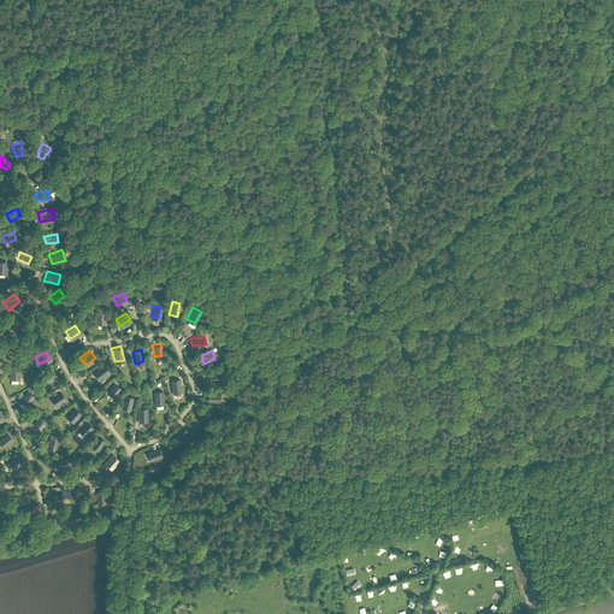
[(108,370),(102,361),(90,370),(96,378),(108,370)]
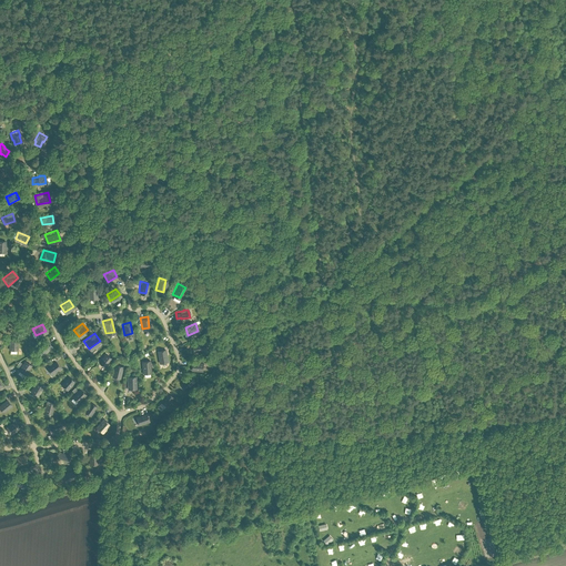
[(42,352),(50,345),(46,340),(37,346),(42,352)]
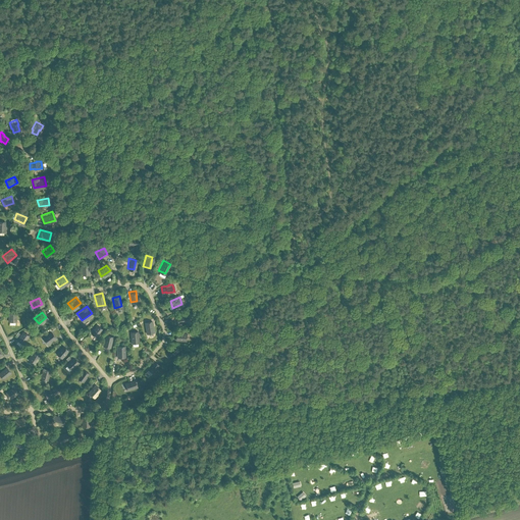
[(177,322),(187,320),(186,313),(175,315),(177,322)]
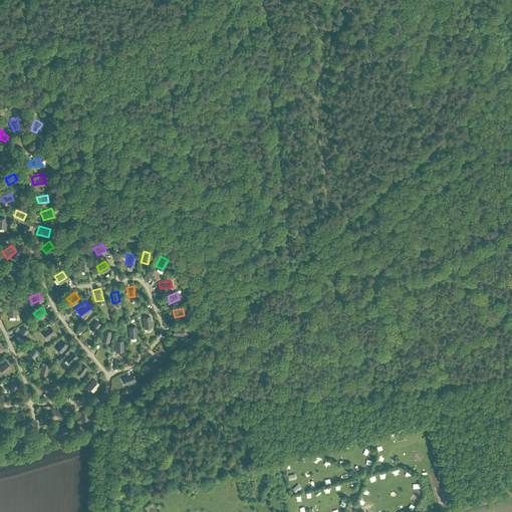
[(151,325),(149,314),(141,315),(143,327),(151,325)]
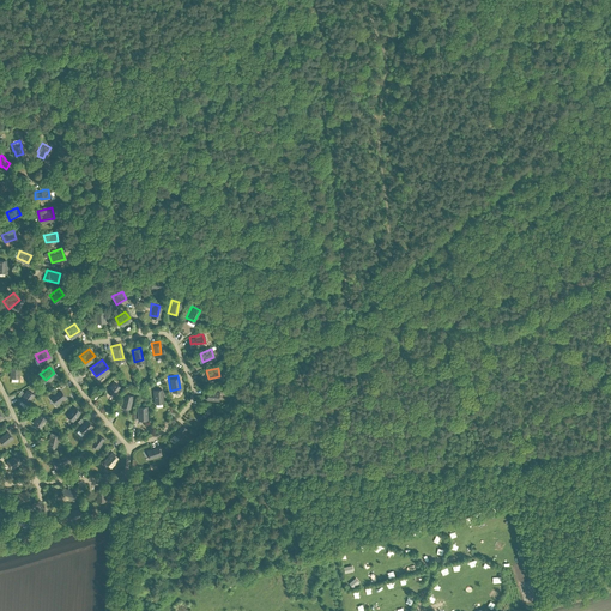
[(112,394),(119,386),(113,380),(104,389),(112,394)]
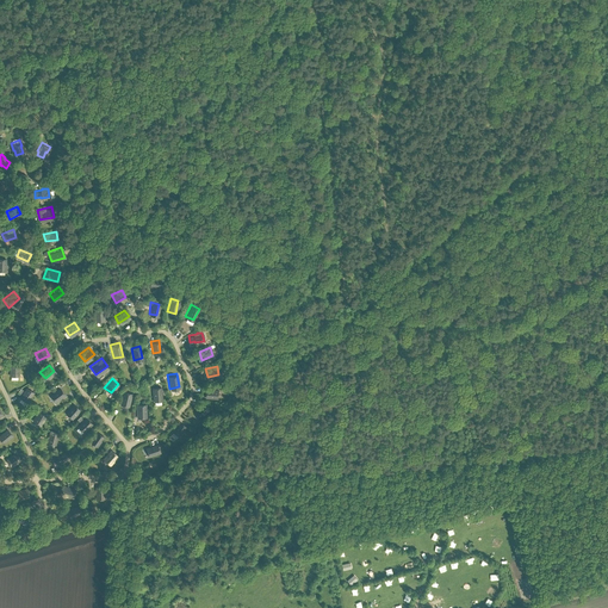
[(161,398),(160,385),(150,385),(152,399),(161,398)]
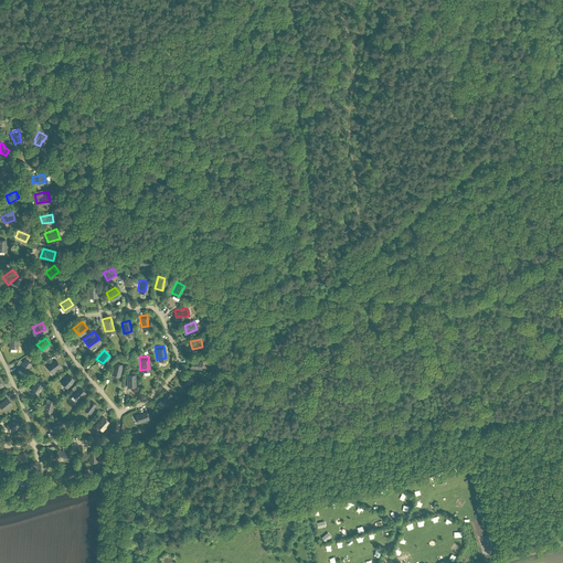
[(23,371),(29,362),(23,358),(17,367),(23,371)]
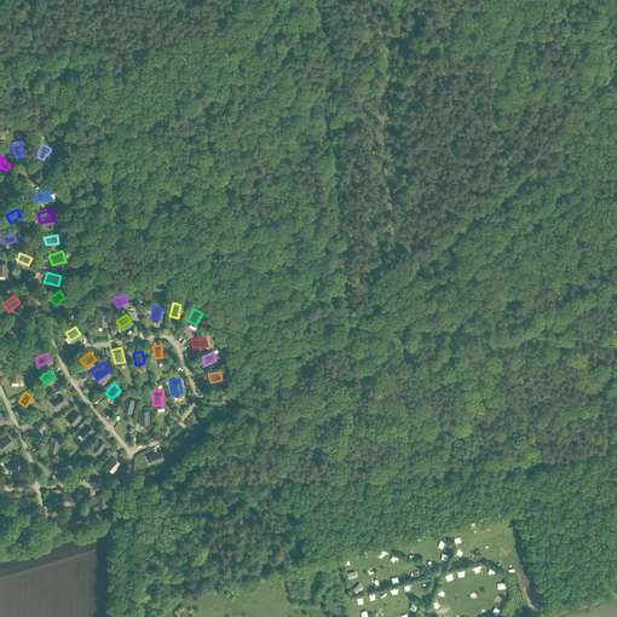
[(55,407),(64,399),(59,392),(50,399),(55,407)]
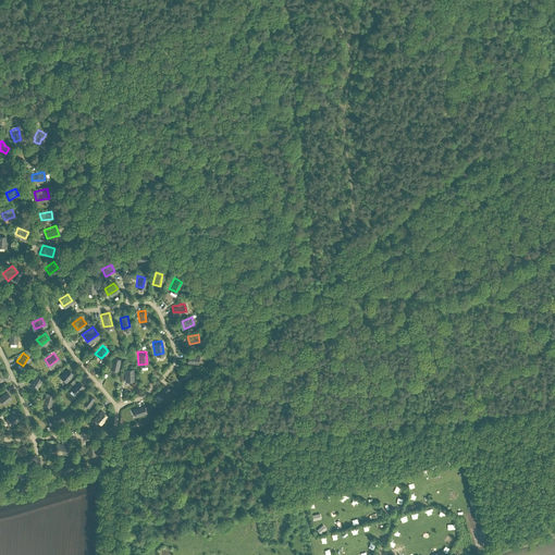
[(108,368),(115,369),(119,358),(111,356),(108,368)]
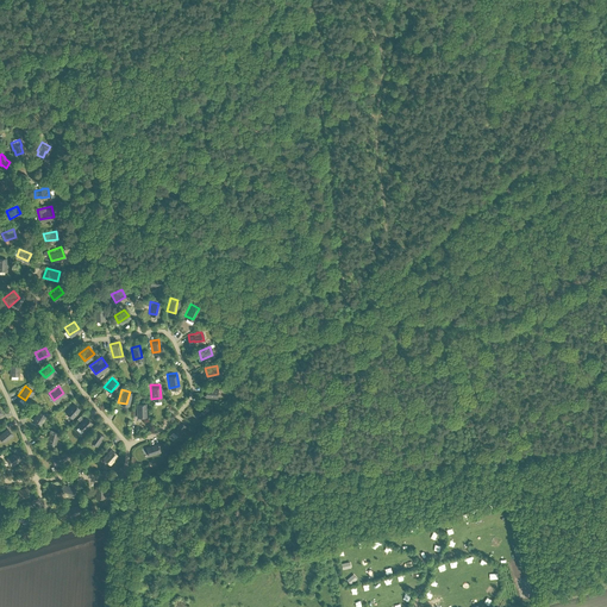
[(199,415),(207,407),(200,401),(193,411),(199,415)]
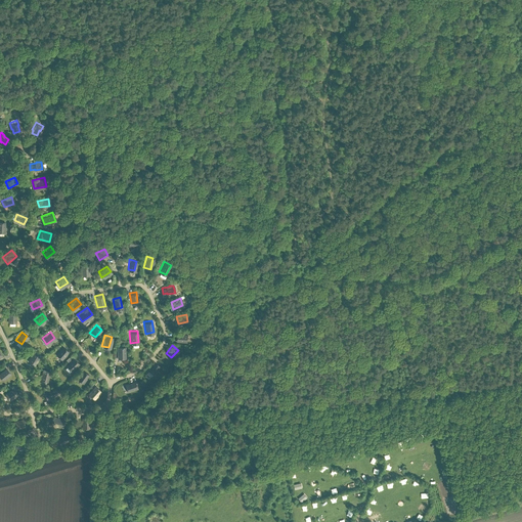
[(60,358),(67,350),(61,346),(55,353),(60,358)]
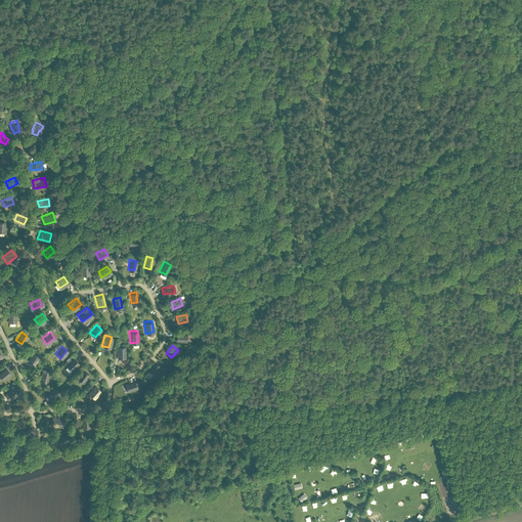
[(33,363),(38,354),(32,351),(27,359),(33,363)]
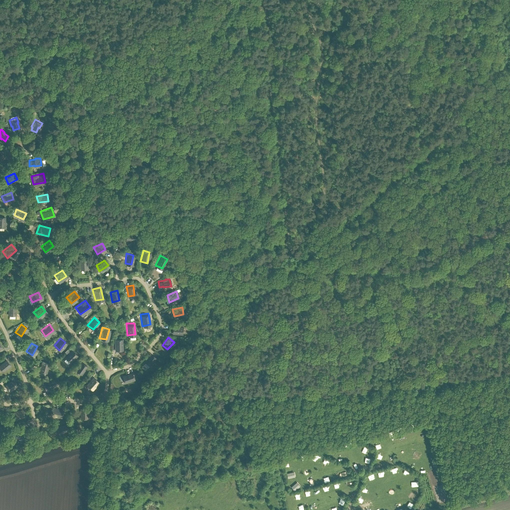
[(69,361),(76,354),(71,349),(64,356),(69,361)]
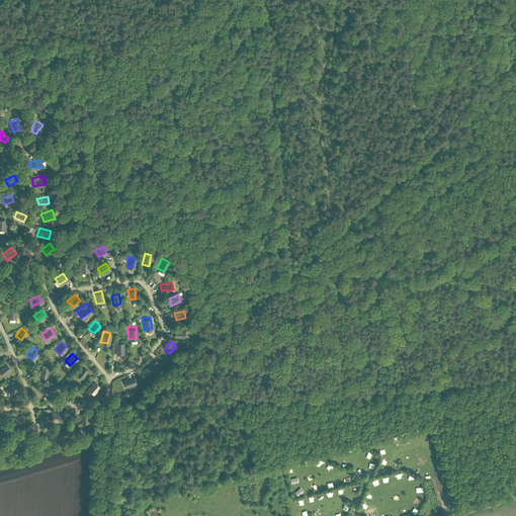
[(150,369),(157,361),(151,356),(145,364),(150,369)]
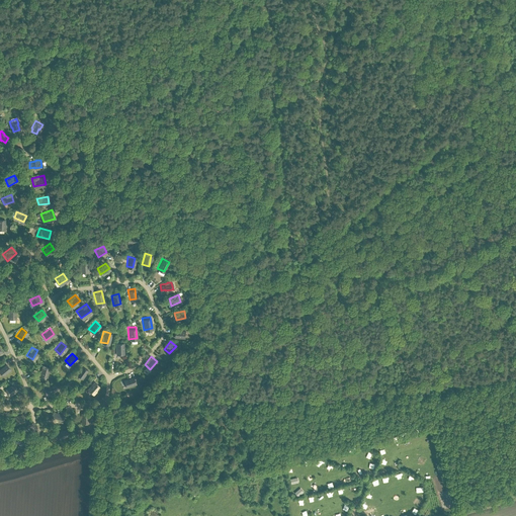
[(0,373),(1,375),(9,368),(5,363),(0,367),(0,373)]
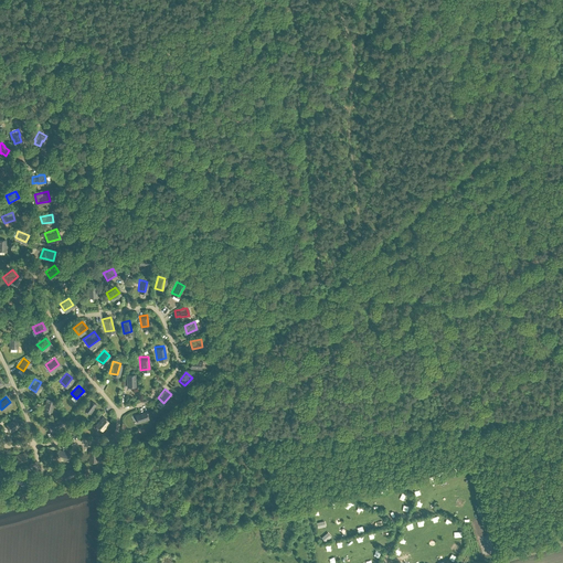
[(50,411),(53,400),(45,396),(41,409),(50,411)]
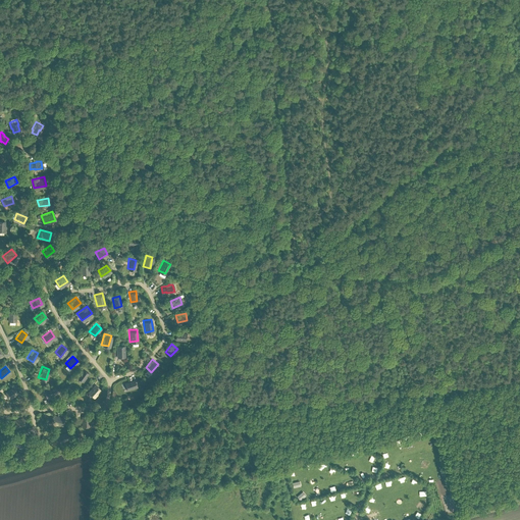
[(82,380),(87,372),(82,368),(75,376),(82,380)]
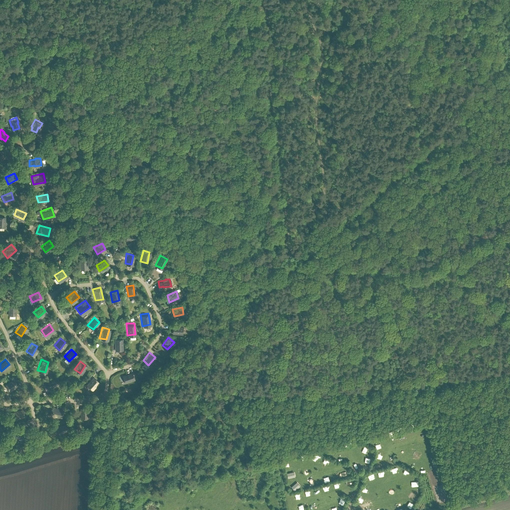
[(123,381),(133,378),(130,371),(121,375),(123,381)]
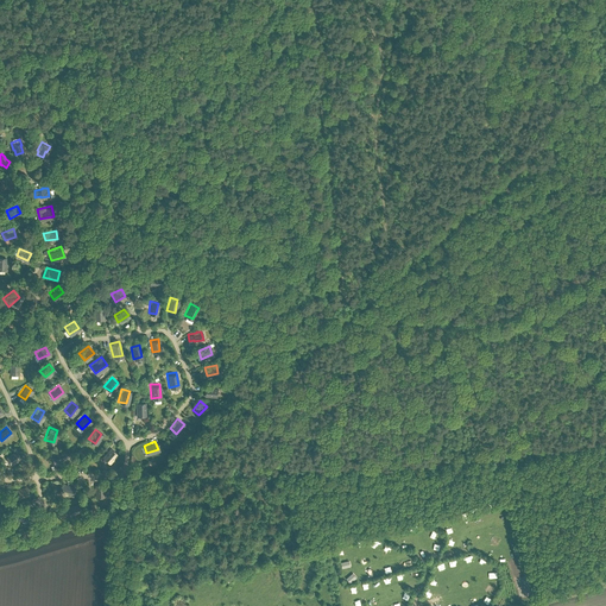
[(51,452),(55,461),(69,456),(65,446),(51,452)]
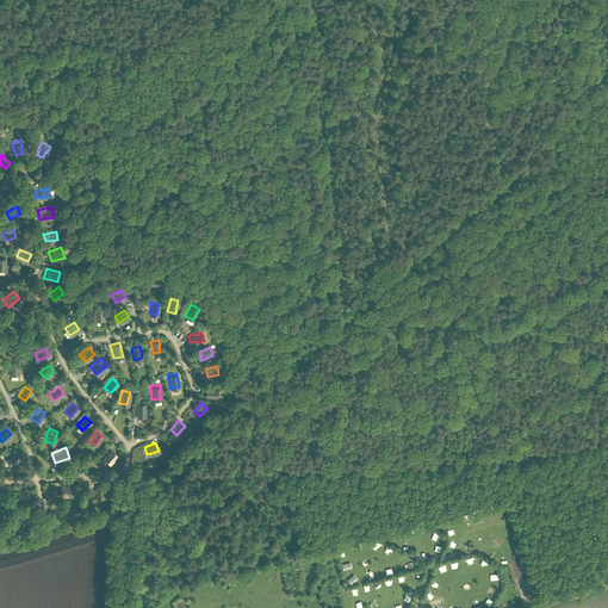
[(107,463),(116,454),(110,448),(101,458),(107,463)]
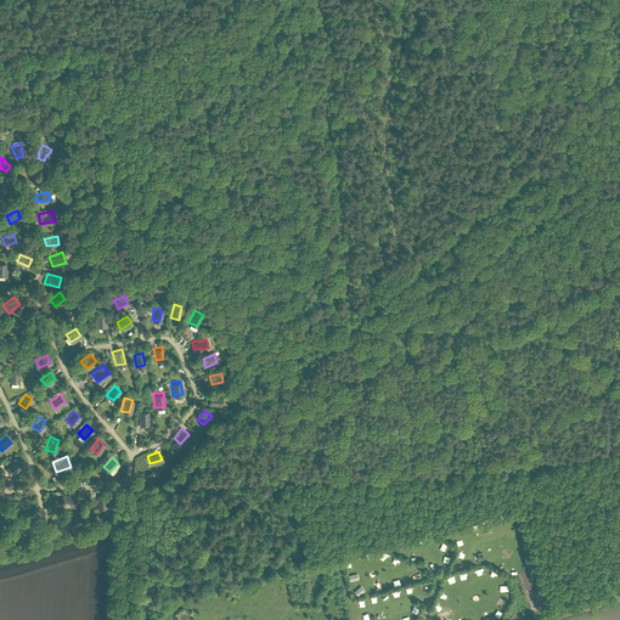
[(10,474),(20,467),(15,460),(5,467),(10,474)]
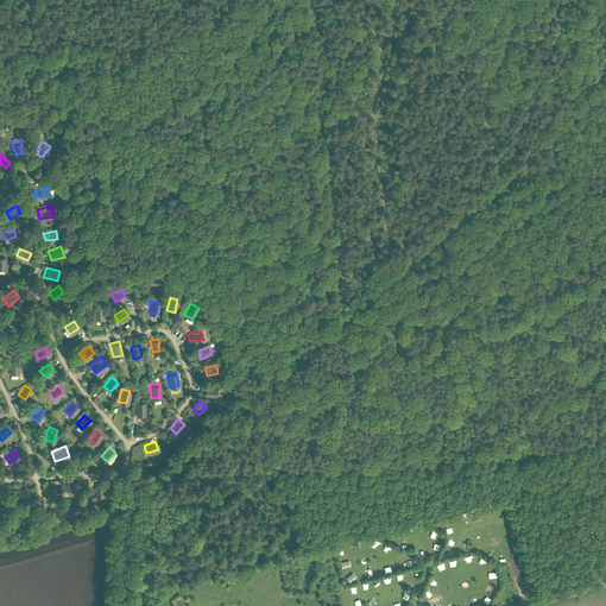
[(60,481),(57,491),(71,496),(74,485),(60,481)]
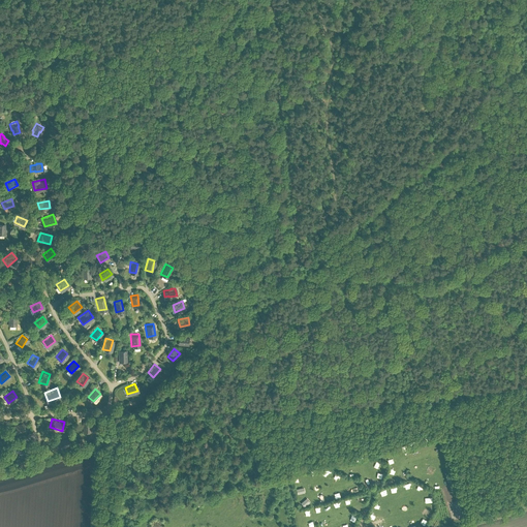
[(13,431),(24,429),(22,422),(11,425),(13,431)]
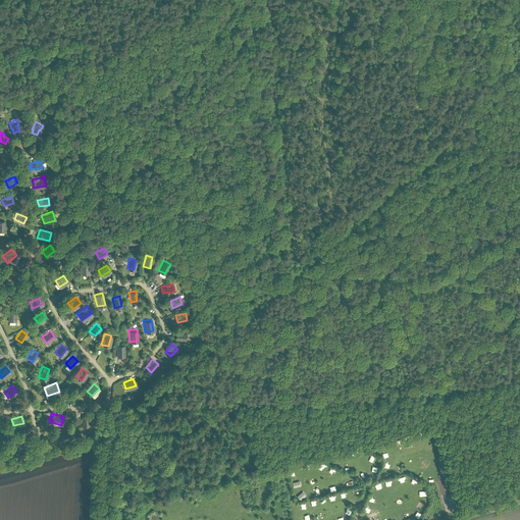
[(58,442),(67,436),(65,430),(55,434),(58,442)]
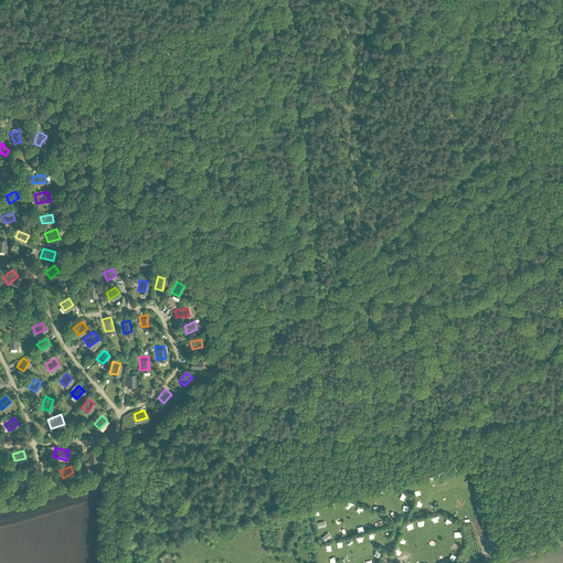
[(18,481),(28,477),(24,469),(14,475),(18,481)]
